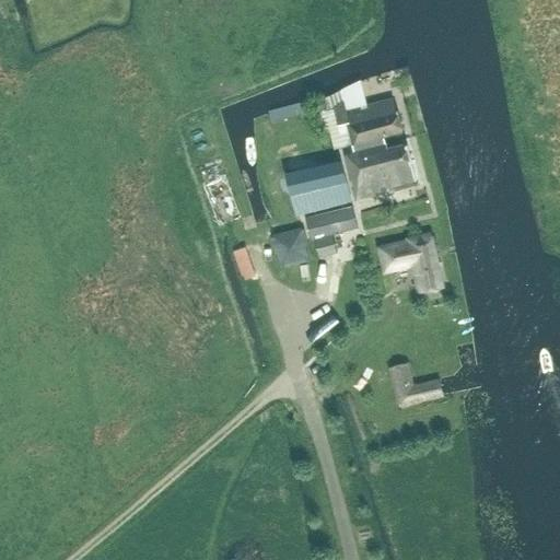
[(392,100),(347,111),(342,95),(325,100),(327,108),(318,111),(324,131),(329,130),(334,149),(403,131),(397,111),(395,111),(392,100)]
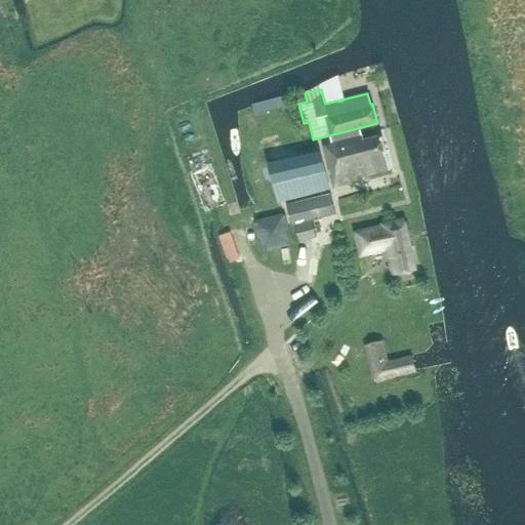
[(390,169),(380,135),(364,139),(362,136),(325,146),(335,188),(369,178),(369,175),(390,169)]
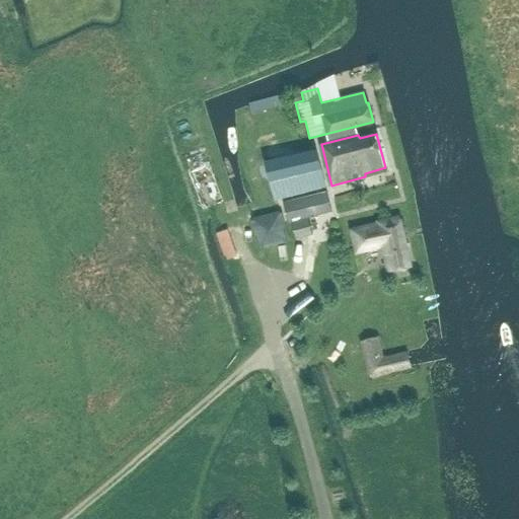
[(326,187),(317,149),(266,161),(275,199),(326,187)]
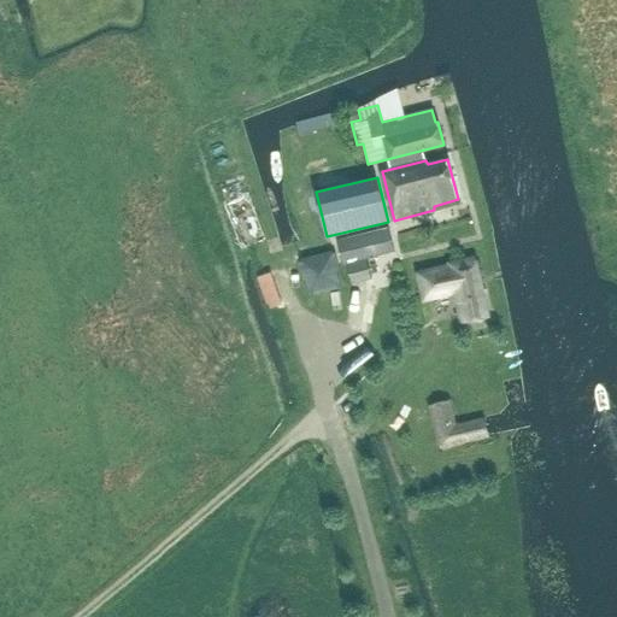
[(338,241),(341,256),(393,244),(389,227),(338,241)]
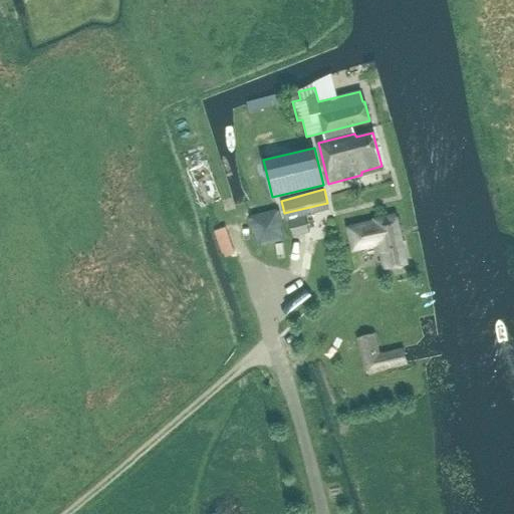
[(329,209),(327,203),(284,213),(286,220),(289,219),(293,235),(310,231),(307,215),(329,209)]
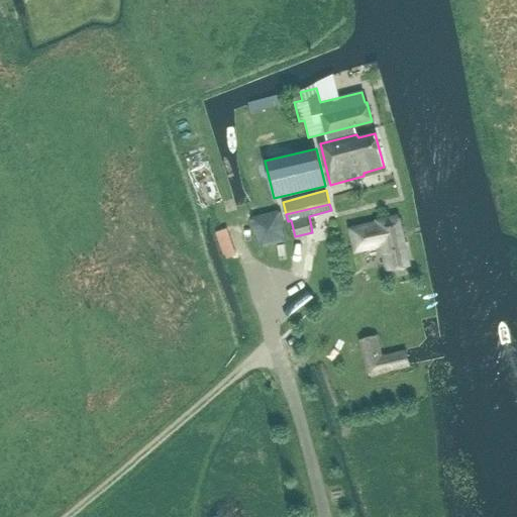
[(247,221),(254,250),(278,245),(271,215),(247,221)]
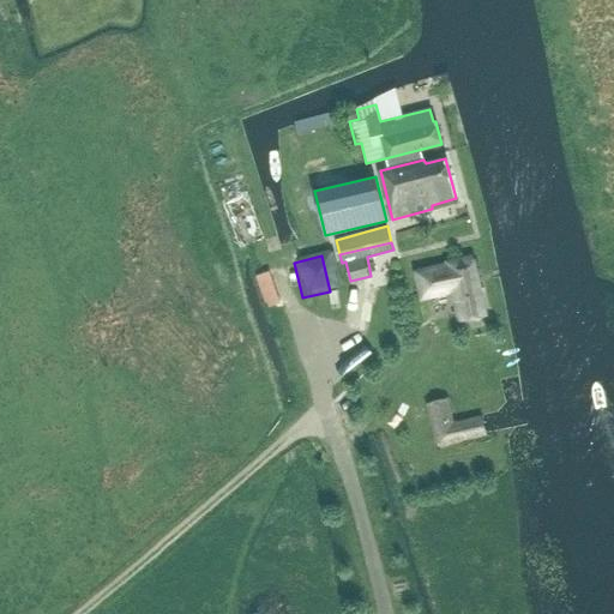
[(486,314),(473,256),(447,262),(447,265),(416,272),(422,299),(453,292),(461,320),(486,314)]
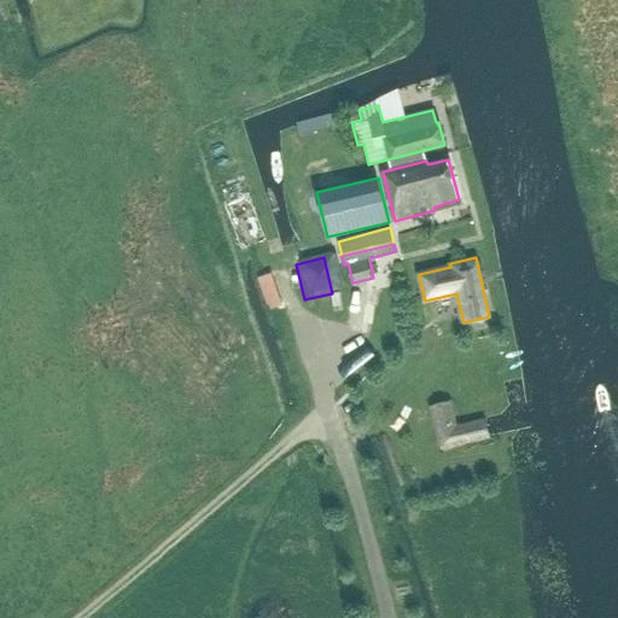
[(267,281),(273,309),(287,307),(280,279),(267,281)]
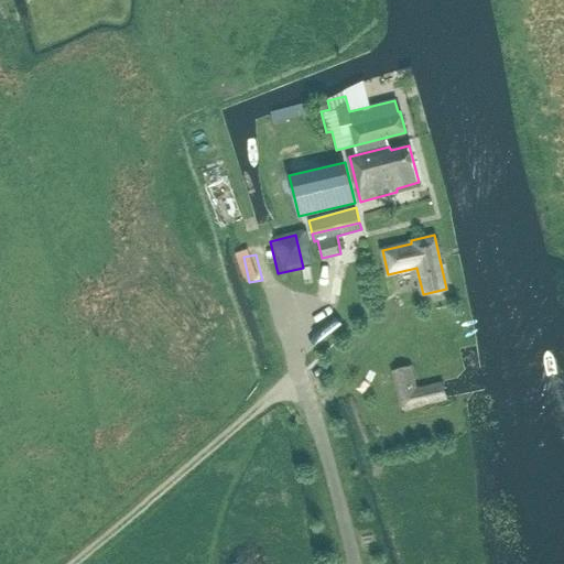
[(231,285),(247,282),(242,262),(227,266),(231,285)]
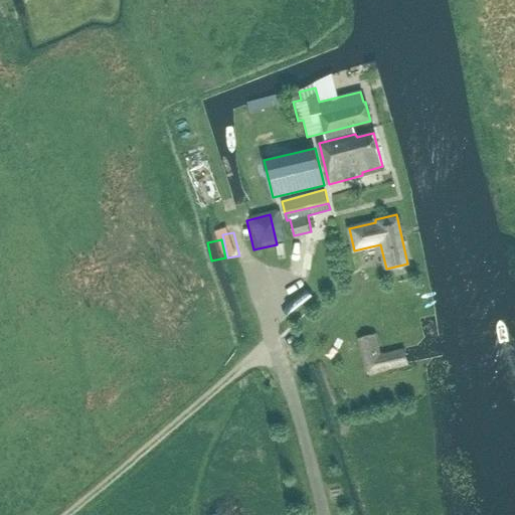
[(368,373),(408,363),(404,349),(380,354),(376,334),(360,338),(368,373)]
